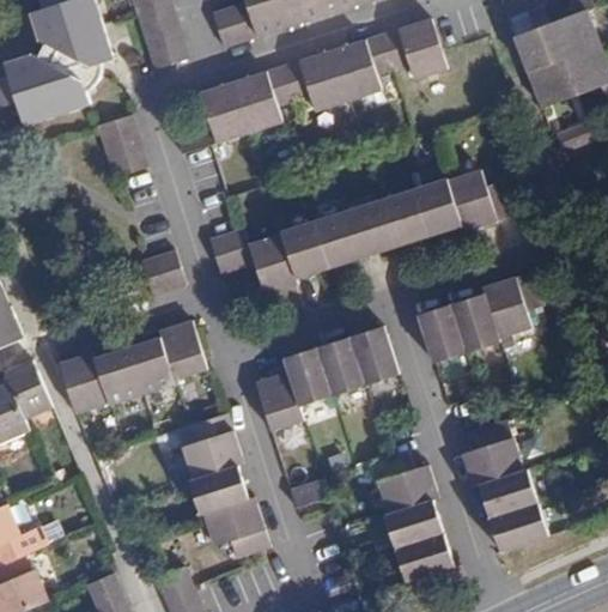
[(114,55),(95,0),(60,0),(42,7),(31,11),(40,37),(46,42),(40,55),(34,53),(5,62),(8,74),(17,98),(24,121),(87,102),(84,88),(92,73),(98,61),(105,59),(114,55)]
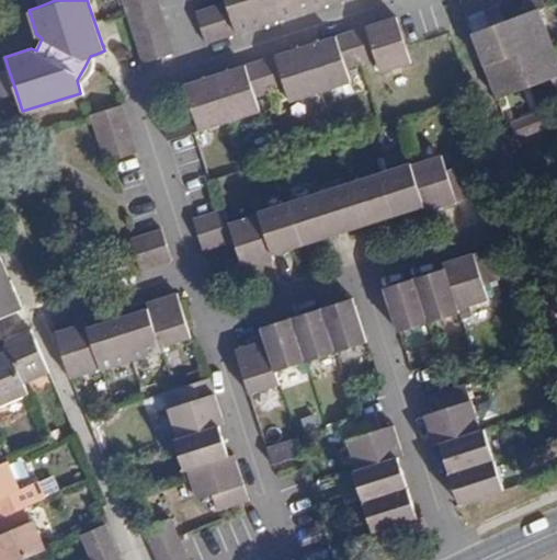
[(170,54),(151,0),(117,0),(140,64),(170,54)]
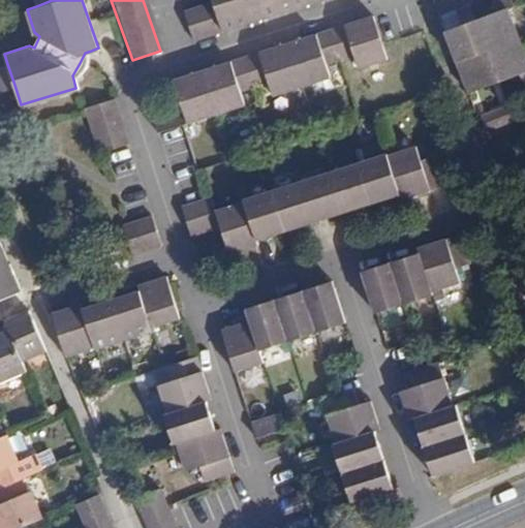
[(209,0),(209,1),(218,33),(325,0),(209,0)]
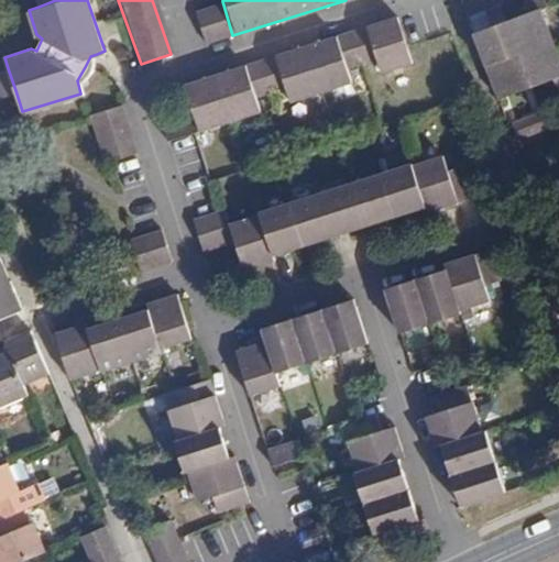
[(461,0),(458,1),(463,17),(490,7),(486,0),(461,0)]
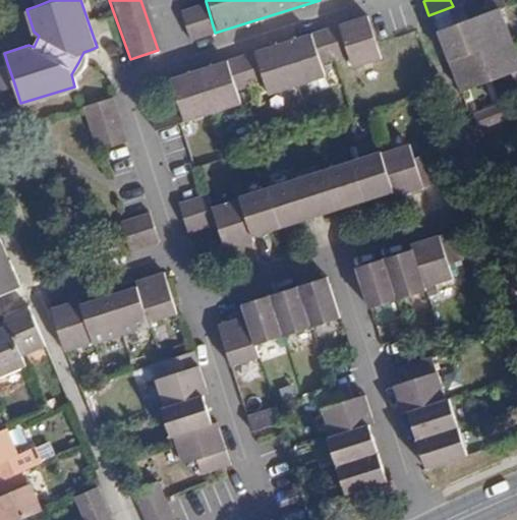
[(501,5),(499,0),(474,0),(480,14),(435,31),(457,93),(505,75),(510,88),(516,84),(516,65),(496,7),(501,5)]
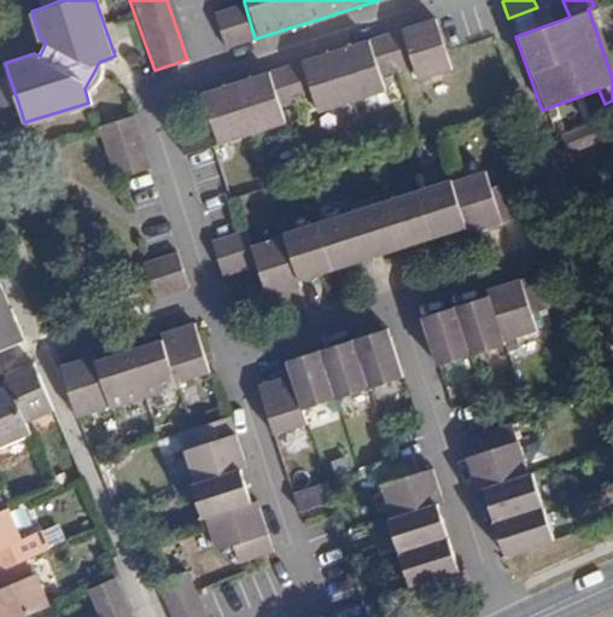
[(221,50),(255,39),(244,1),(210,12),(221,50)]
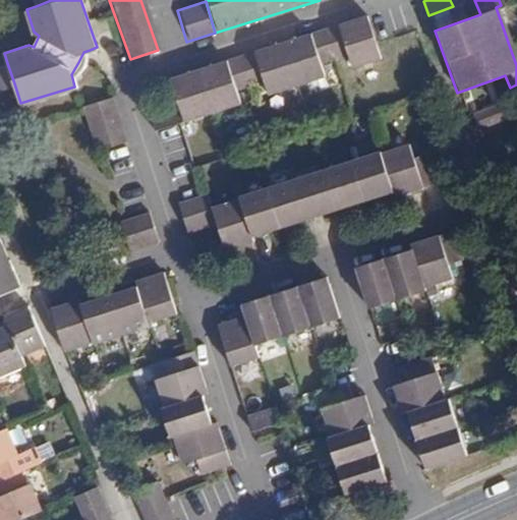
[(337,24),(347,56),(351,67),(377,58),(371,44),(363,16),(337,24)]
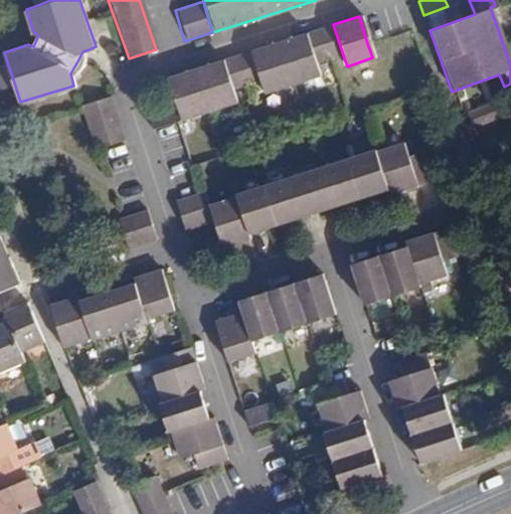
[(343,55),(333,24),(303,33),(313,65),(328,60),(343,55)]
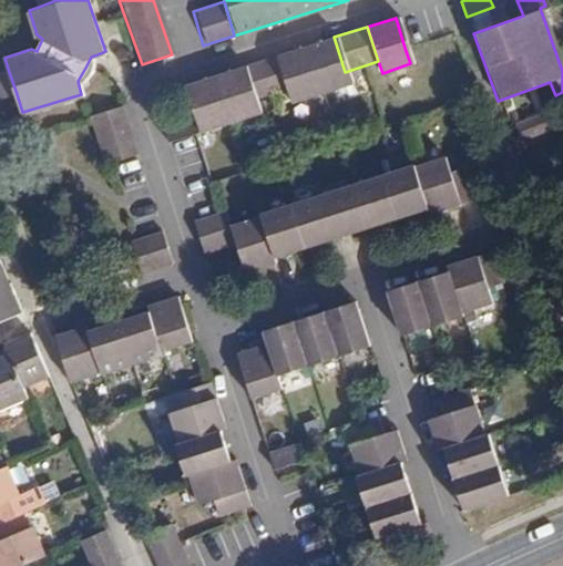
[(345,72),(334,37),(278,54),(289,90),(293,102),(320,93),(349,83),(345,72)]
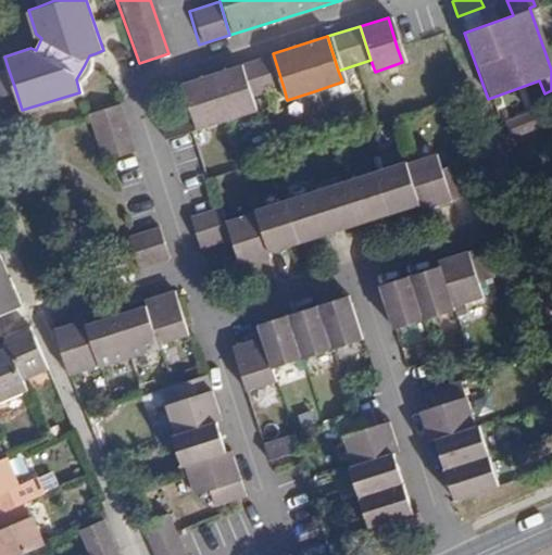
[(266,93),(284,88),(273,53),(241,64),(252,98),(266,93)]
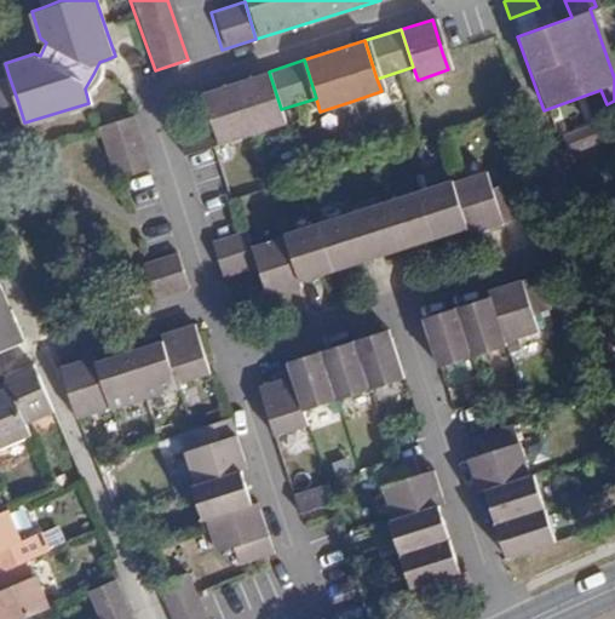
[(281,109),(269,72),(199,93),(210,125),(216,144),(256,132),(286,122),(281,109)]
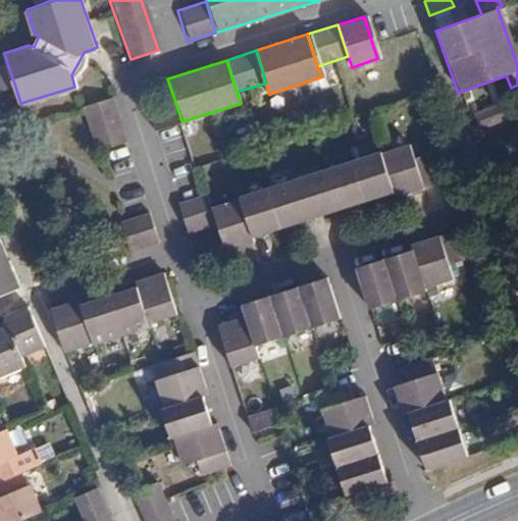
[(14,84),(7,63),(0,65),(0,86),(1,89),(14,84)]
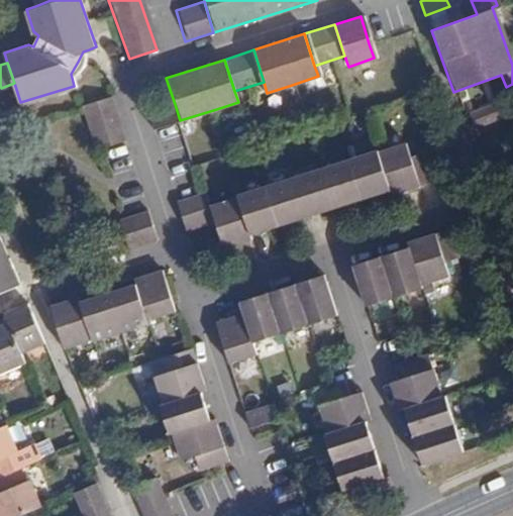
[(111,99),(83,107),(94,146),(122,137),(111,99)]
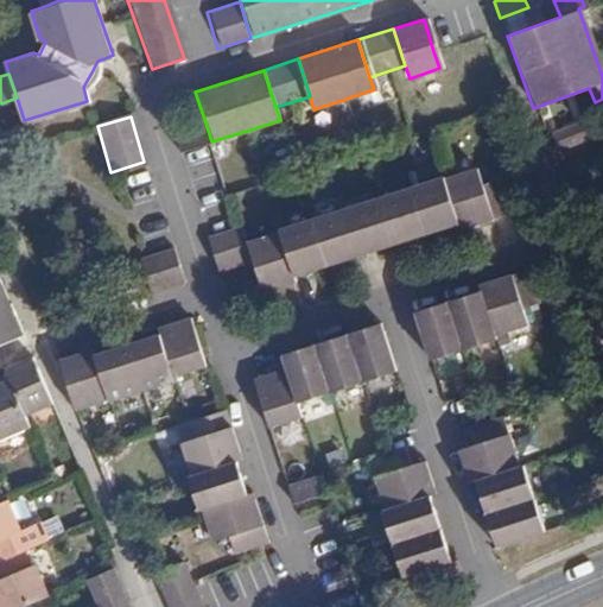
[(211,141),(205,122),(173,133),(179,152),(211,141)]
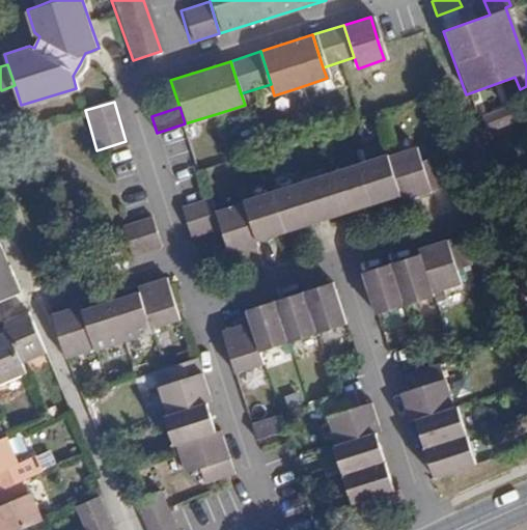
[(507,112),(477,122),(481,136),(511,126),(507,112)]
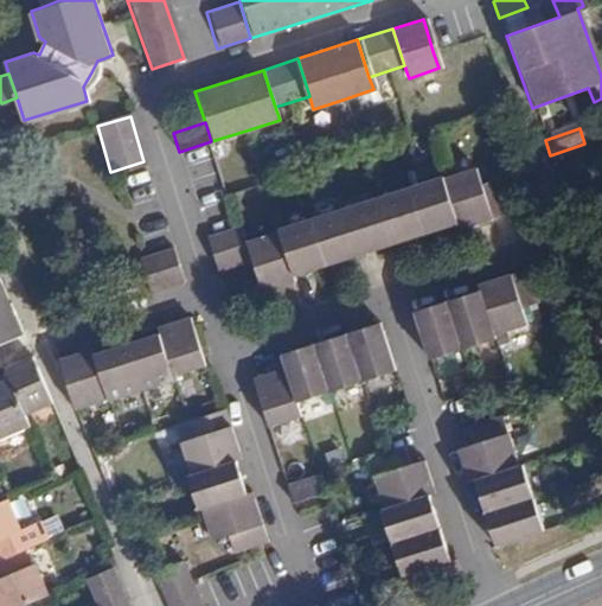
[(479,178),(444,190),(455,224),(458,231),(508,215),(495,177),(480,183),(479,178)]
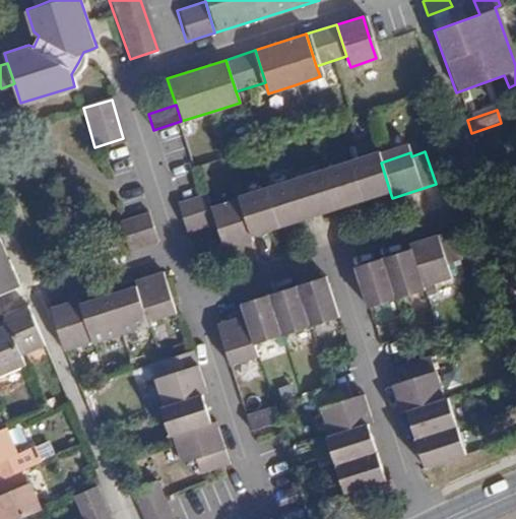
[(390,192),(381,163),(379,158),(353,168),(325,177),(299,186),(272,195),(247,203),(248,205),(240,207),(251,239),(390,192)]
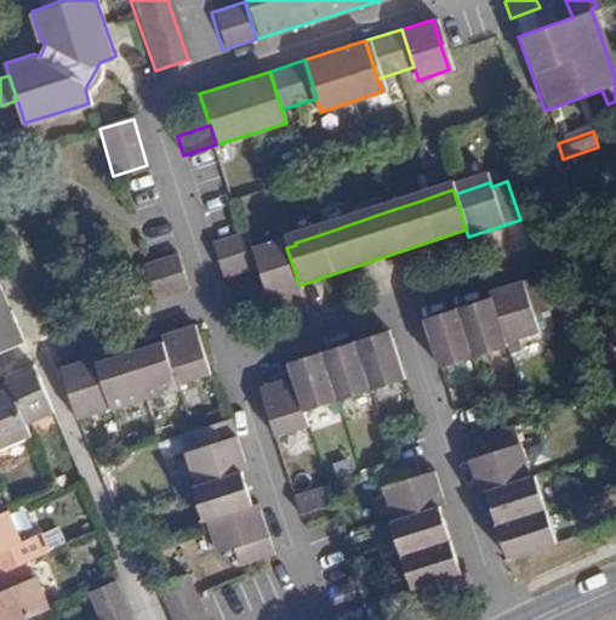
[(257,267),(255,259),(245,229),(212,240),(224,277),(257,267)]
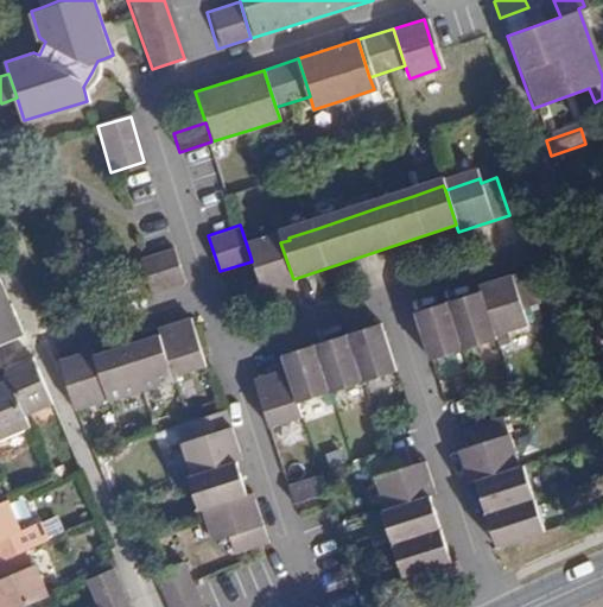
[(280,242),(249,253),(252,261),(262,293),(294,284),(293,279),(280,242)]
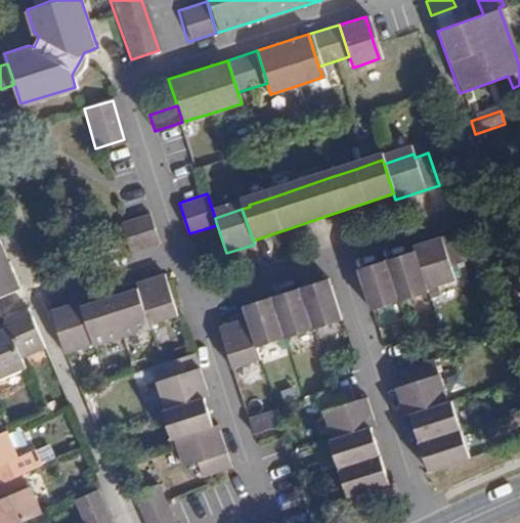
[(148,212),(120,221),(129,251),(158,242),(148,212)]
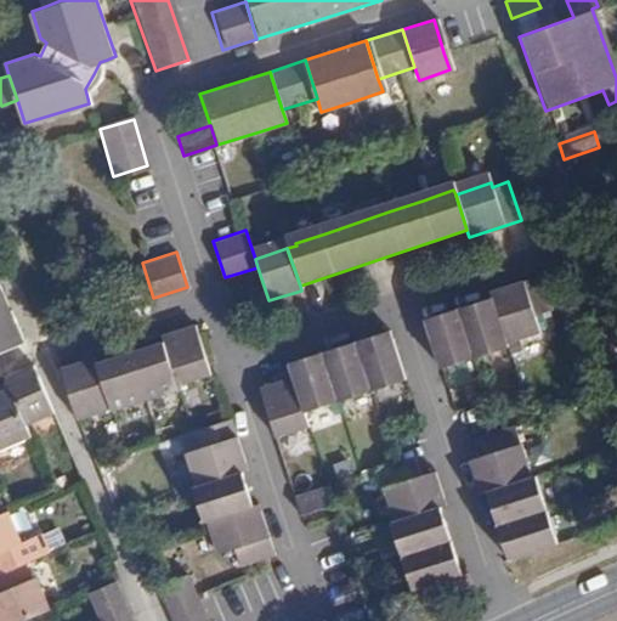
[(490,295),(491,299),(503,339),(538,327),(535,315),(550,310),(539,278),(490,295)]
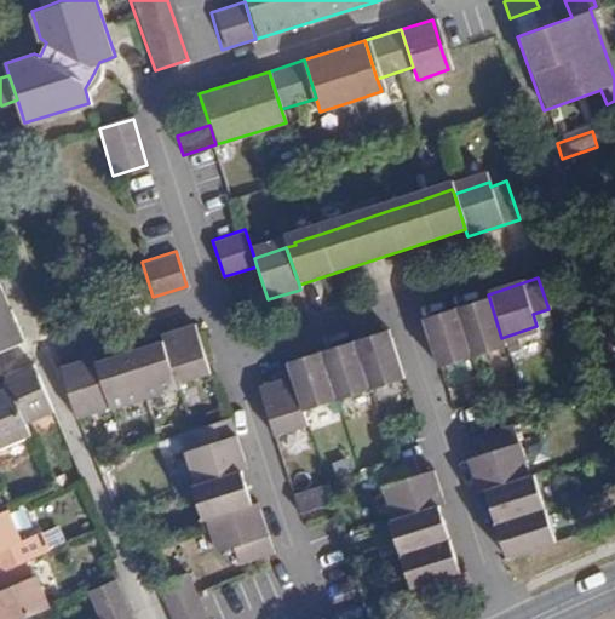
[(501,338),(489,298),(421,320),(436,365),(470,354),(504,343),(501,338)]
